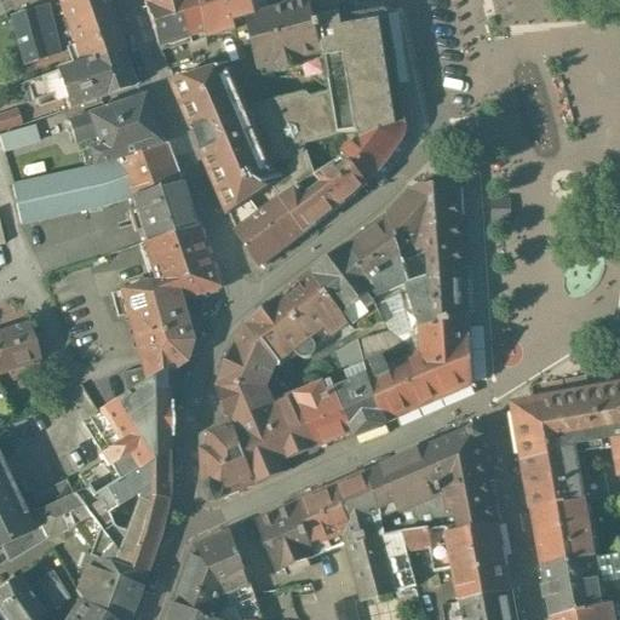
[(74,0),(58,4),(79,64),(120,49),(124,47),(105,0),(74,0)]
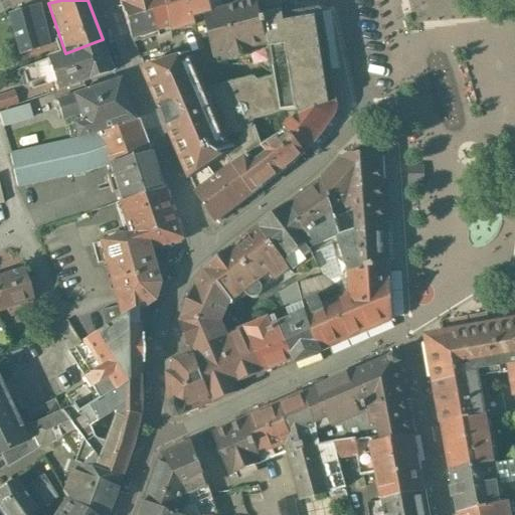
[(131,0),(121,4),(130,38),(167,26),(169,31),(195,23),(193,18),(204,15),(211,13),(207,0),(131,0)]
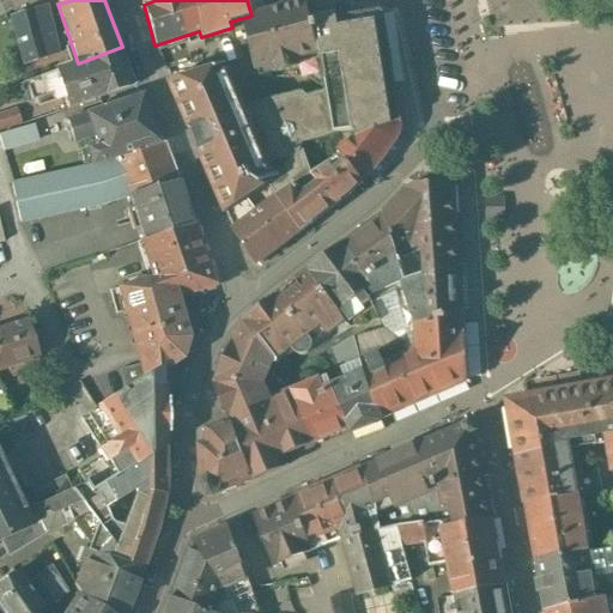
[(252,16),(243,18),(256,71),(274,65),(277,71),(297,65),(296,59),(317,53),(305,6),(304,0),(252,16)]
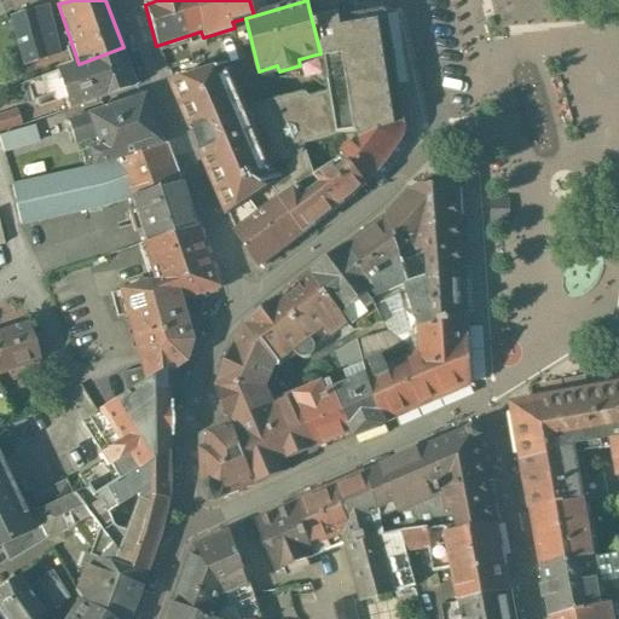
[(333,3),(308,6),(320,53),(320,58),(324,57),(328,82),(393,71),(385,16),(381,13),(340,21),(337,6),(333,3)]
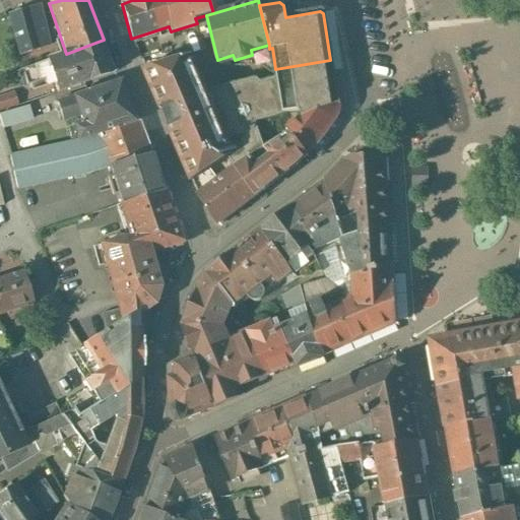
[(40,6),(7,15),(18,56),(50,46),(40,6)]
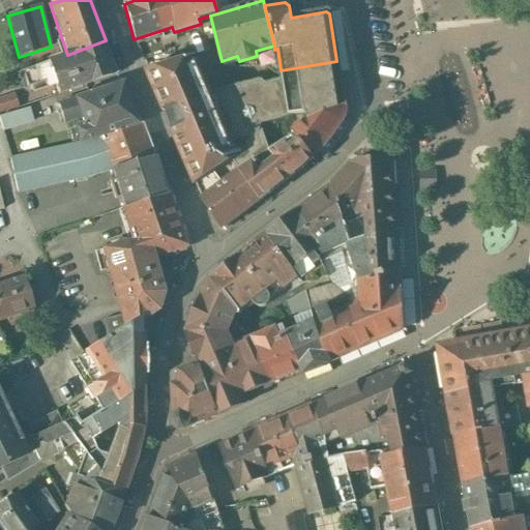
[(102,41),(67,55),(23,70),(28,87),(52,79),(57,94),(114,75),(102,41)]
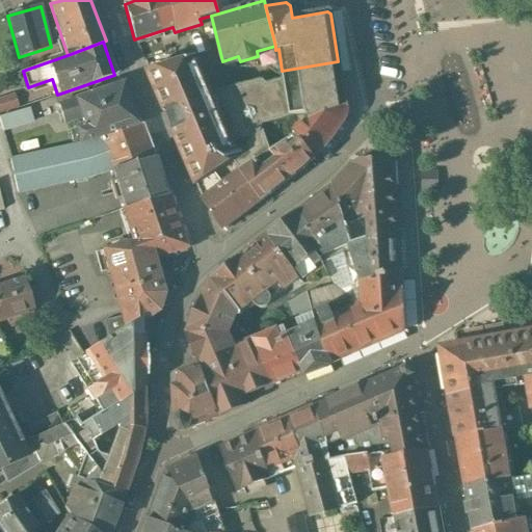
[(194,54),(147,69),(202,198),(221,183),(214,173),(232,160),(237,157),(210,91),(194,54)]
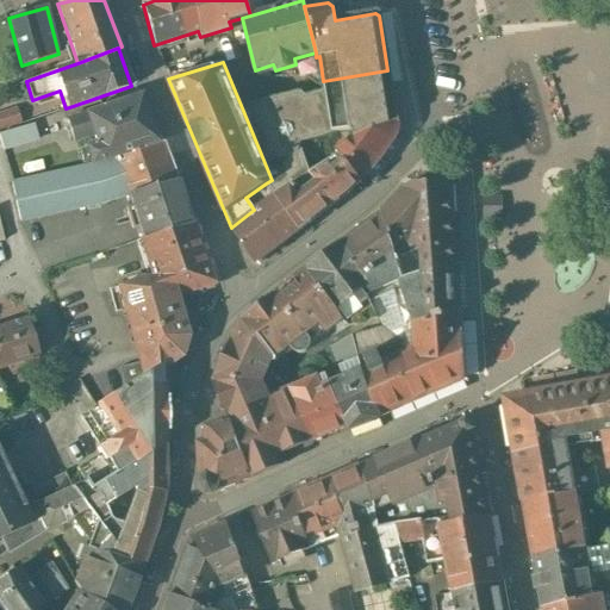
[(299,91),(241,105),(272,180),(266,184),(274,194),(290,185),(310,173),(299,142),(335,131),(350,129),(353,137),(387,123),(397,123),(399,122),(399,118),(394,118),(387,70),(323,81),(324,89),(305,95),(299,91)]
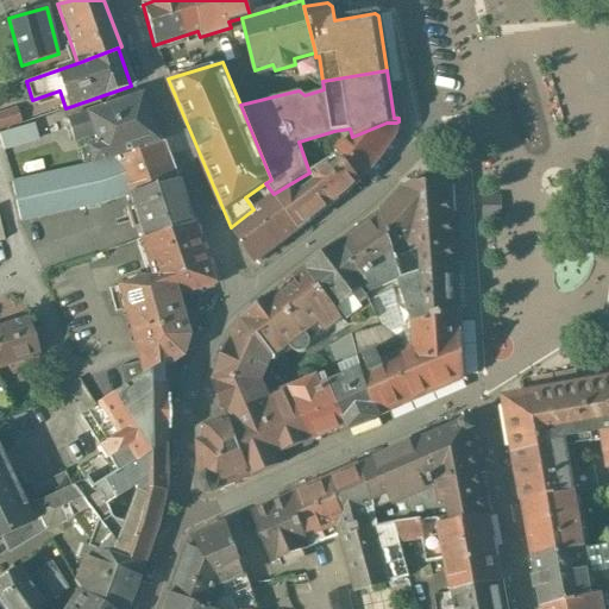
[(86,146),(90,163),(114,155),(155,142),(138,95),(86,114),(93,135),(96,143),(86,146)]
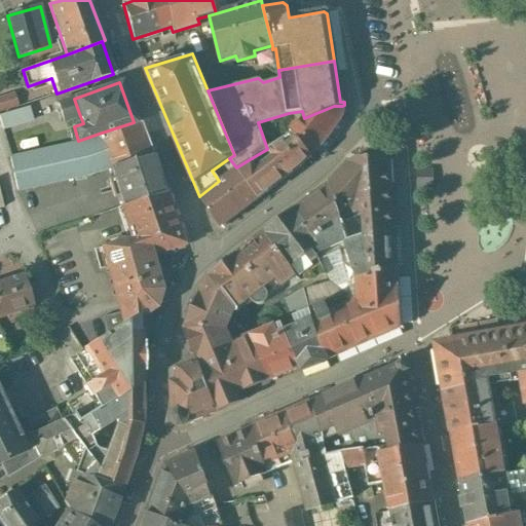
[(13,95),(0,99),(0,113),(17,107),(13,95)]
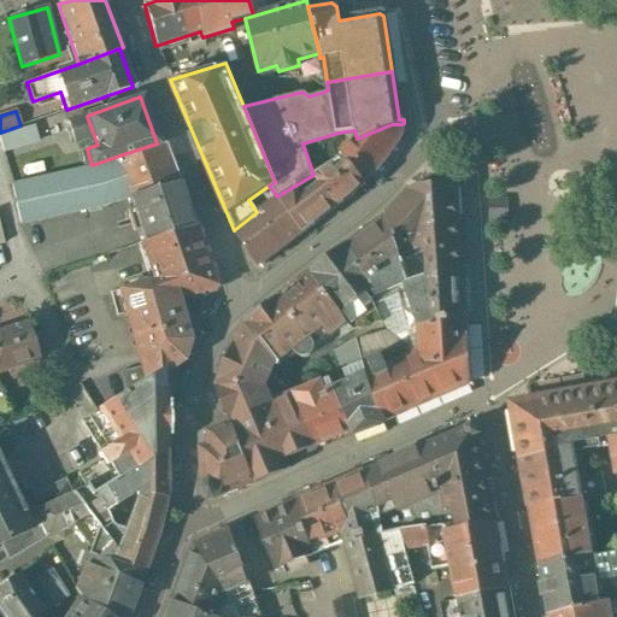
[(94,136),(87,116),(68,122),(75,147),(84,145),(83,141),(94,136)]
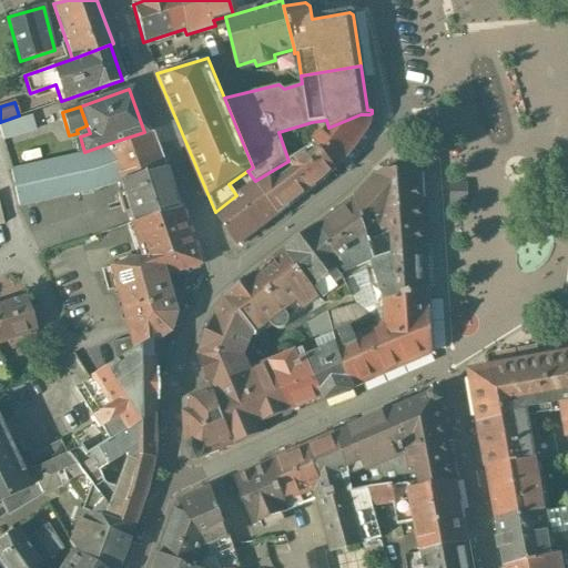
[(369,123),(369,114),(361,114),(328,128),(316,132),(315,144),(324,152),(335,169),(369,123)]
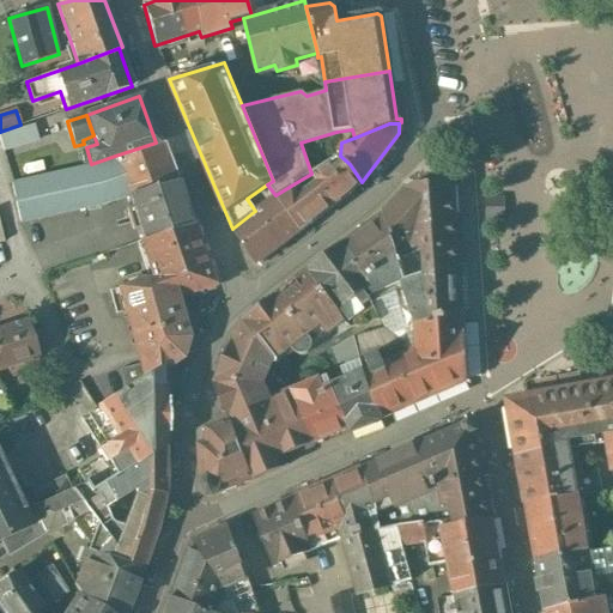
[(115,156),(128,194),(176,178),(162,140),(156,143),(115,156)]
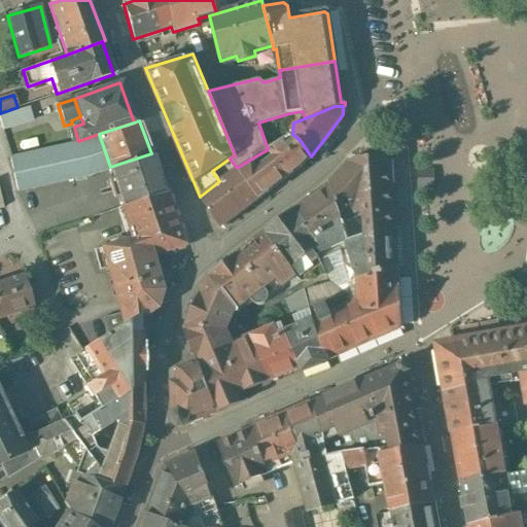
[(91,175),(110,169),(109,167),(110,167),(99,134),(78,141),(8,156),(15,190),(91,175)]
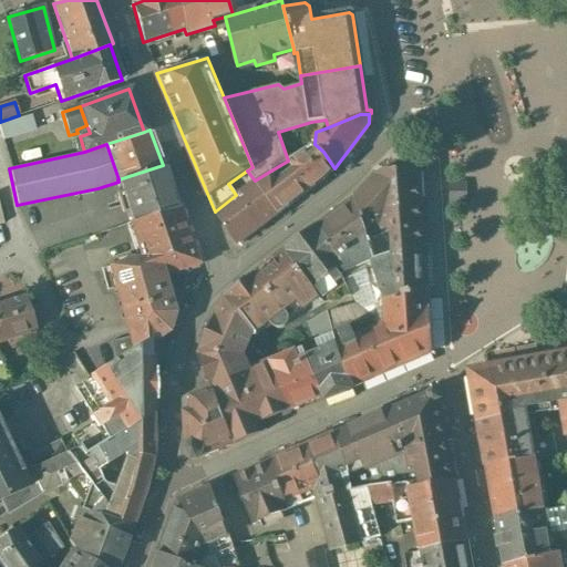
[(255,181),(279,214),(334,168),(323,152),(315,144),(297,155),(296,154),(288,161),(291,167),(276,181),(269,172),(255,181)]
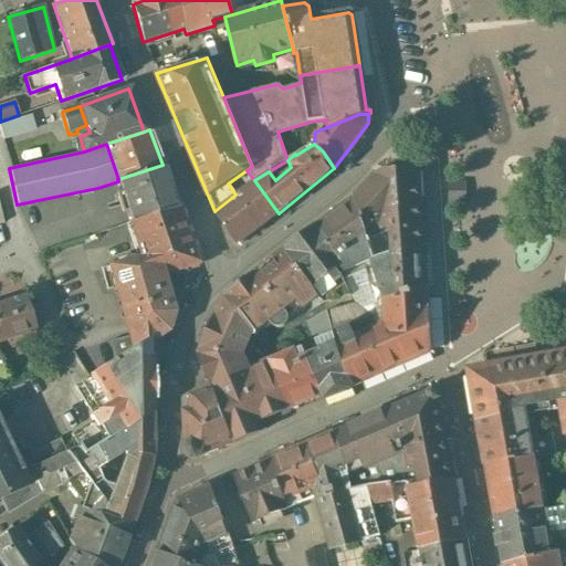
[(127,210),(132,221),(177,206),(163,165),(118,179),(117,179),(118,181),(122,191),(115,192),(121,212),(127,210)]
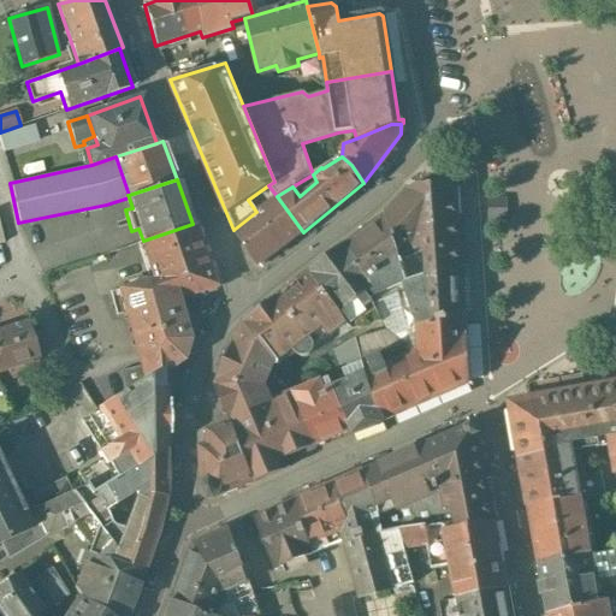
[(408,188),(384,215),(397,249),(422,246),(427,276),(460,265),(455,183),(408,188)]
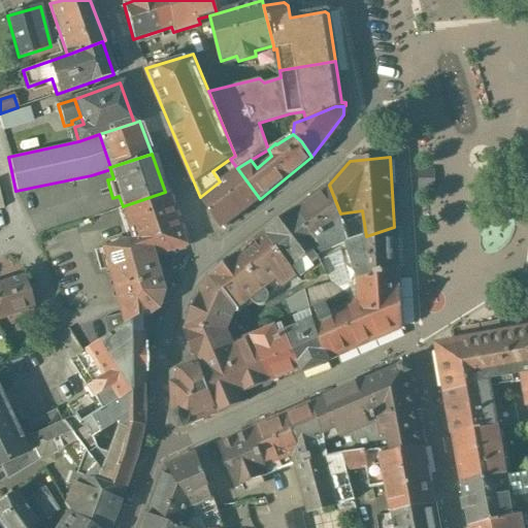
[(260,199),(237,168),(220,182),(200,197),(199,198),(221,229),(260,199)]
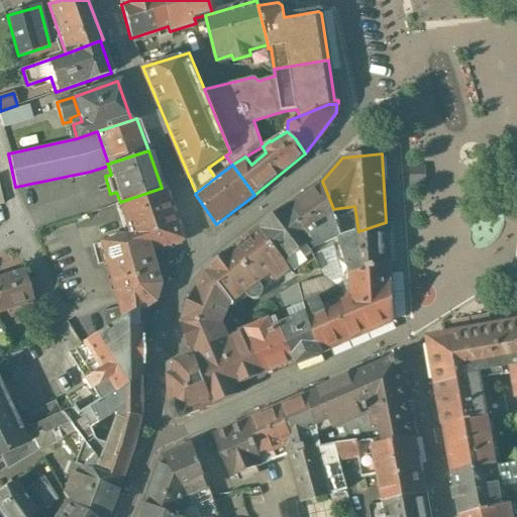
[(303,239),(309,250),(331,240),(340,236),(333,209),(322,181),(288,204),(308,236),(303,239)]
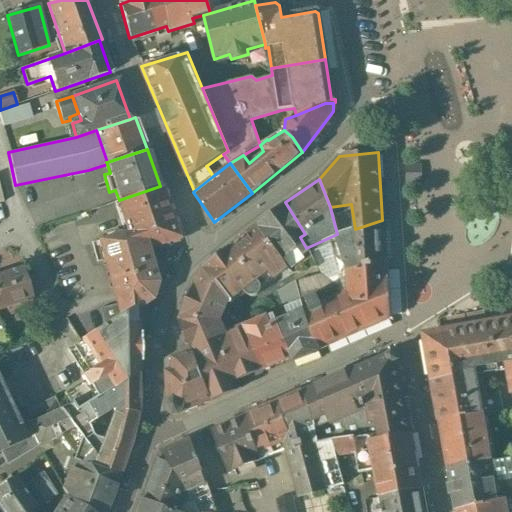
[(117,201),(127,233),(132,251),(166,242),(180,238),(160,186),(119,200),(117,201)]
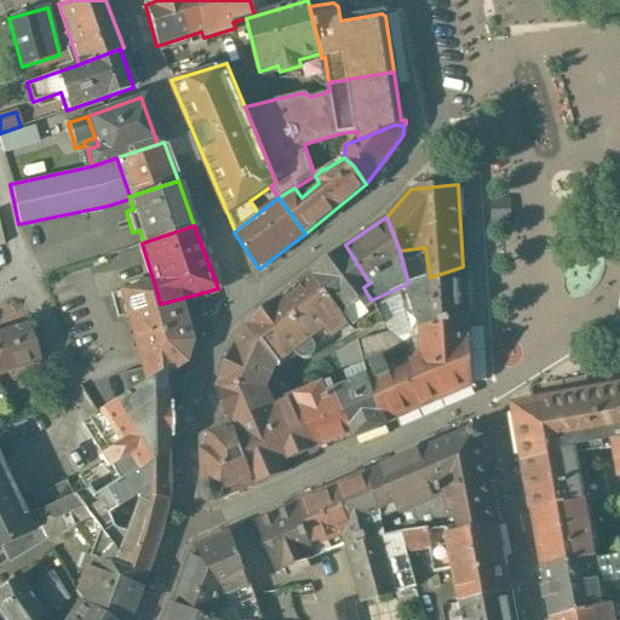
[(7,231),(0,234),(0,257),(0,258),(17,253),(7,231)]
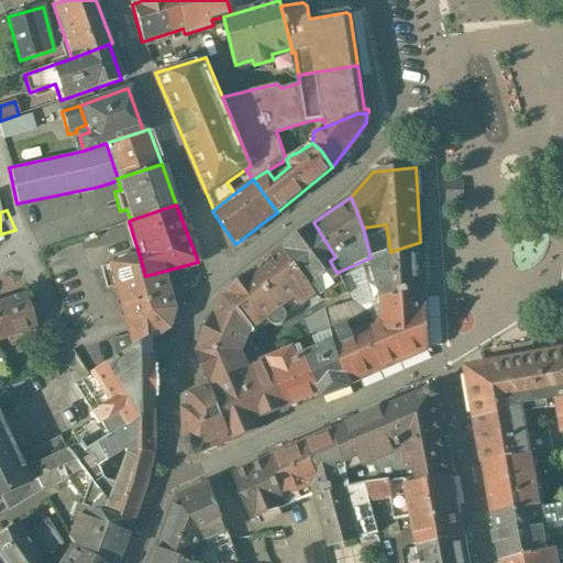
[(283,247),(316,295),(321,291),(327,301),(349,294),(337,273),(330,261),(335,257),(313,222),(283,247)]
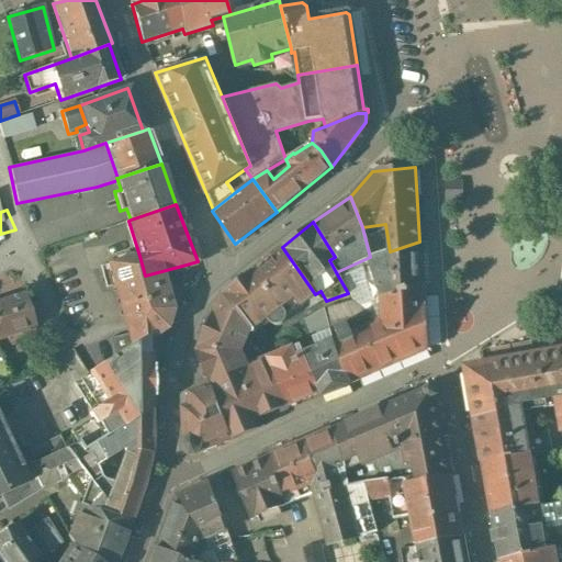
[(390,251),(370,257),(360,261),(372,302),(420,287),(423,285),(419,242),(390,251)]
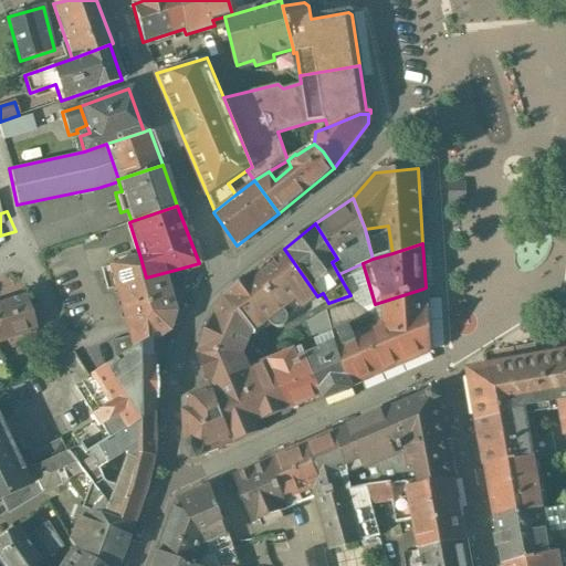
[(284,249),(223,296),(250,334),(268,321),(271,325),(274,327),(279,328),(284,326),(318,306),(321,303),(321,300),(317,296),(284,249)]
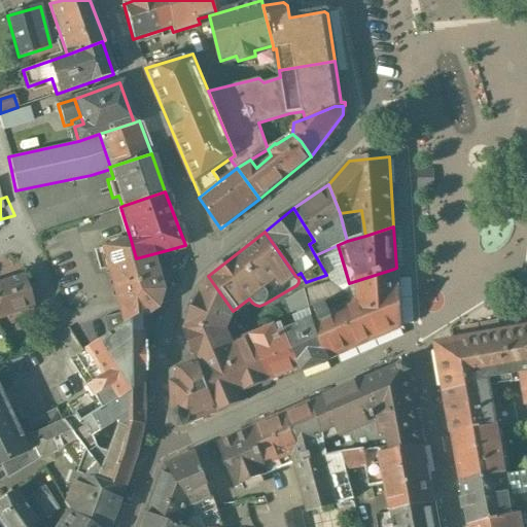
[(131,240),(95,250),(98,269),(107,267),(123,324),(146,310),(154,306),(171,249),(136,258),(131,240)]
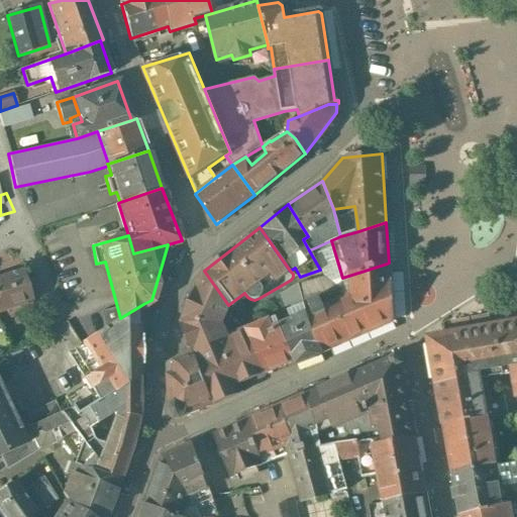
[(387,278),(387,264),(342,278),(344,300),(352,297),(369,331),(393,321),(391,279),(387,278)]
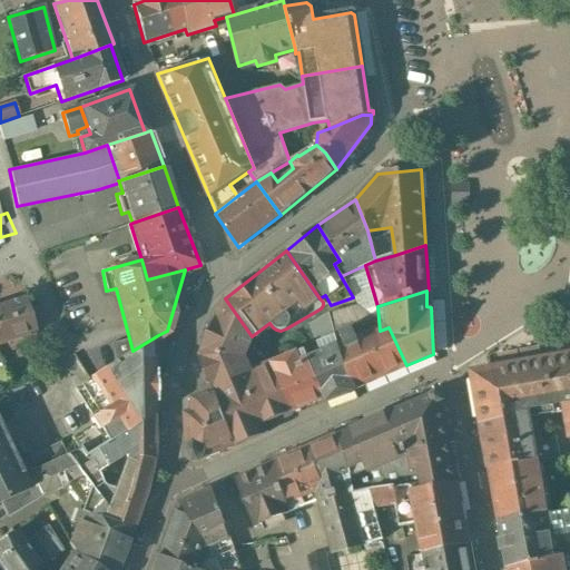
[(0,304),(0,343),(33,332),(21,297),(0,304)]
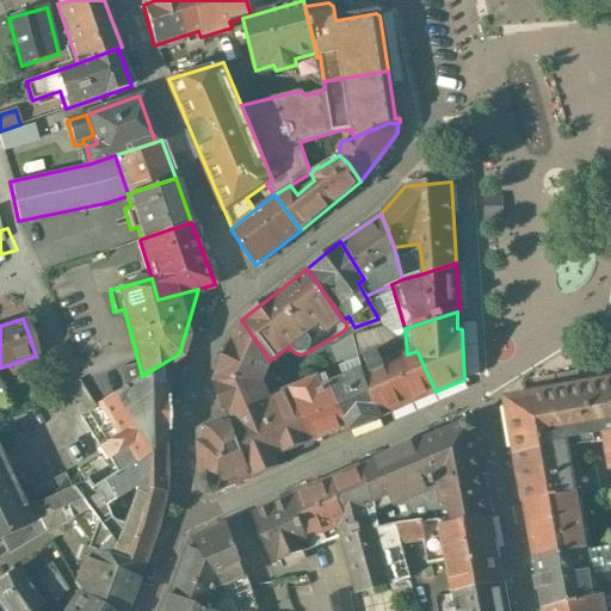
[(270,360),(241,320),(213,383),(227,417),(204,426),(204,440),(197,443),(198,482),(198,489),(202,495),(208,497),(215,492),(250,479),(247,468),(312,439),(291,389),(283,393),(266,371),(270,360)]
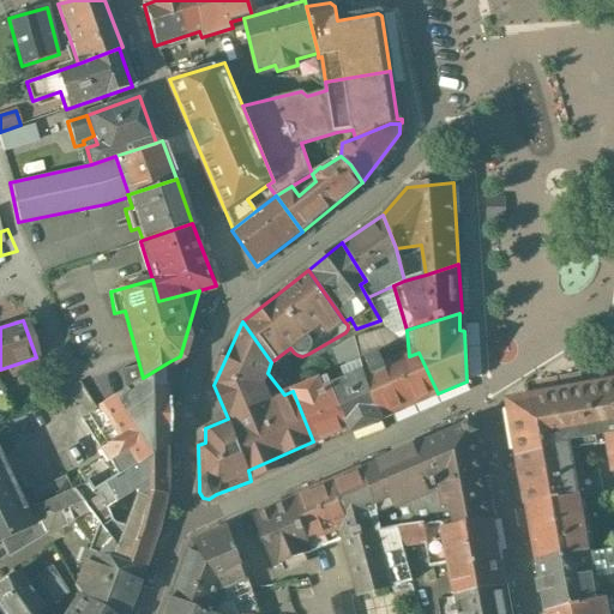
[(331,386),(350,431),(380,419),(365,374),(354,337),(318,356),(320,359),(333,351),(343,374),(345,380),(339,383),(332,385),(331,386)]
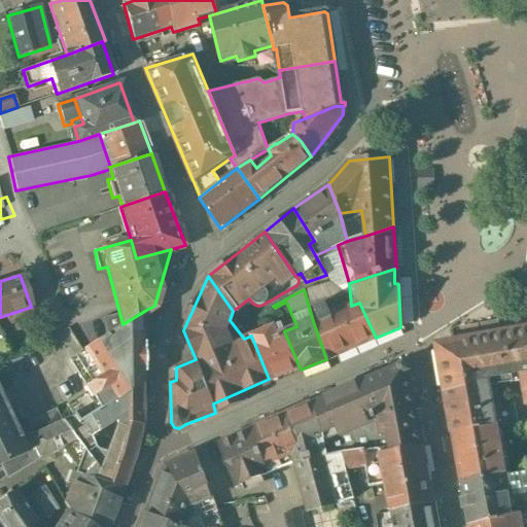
[(286,302),(275,308),(282,324),(288,321),(289,323),(294,321),(286,302)]
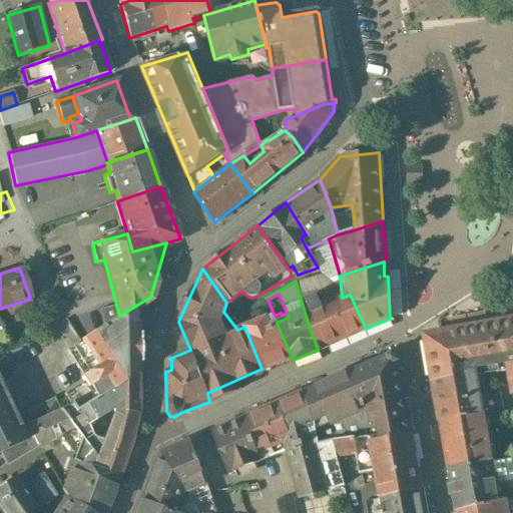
[(342,298),(305,313),(318,350),(366,329),(350,295),(342,298)]
